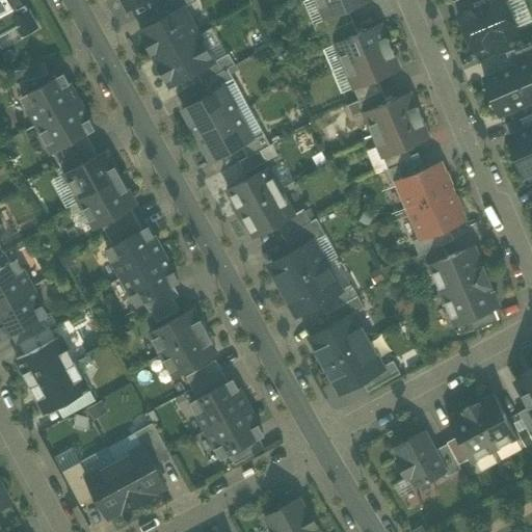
[(20,3),(18,0),(0,0),(0,14),(16,5),(20,3)]
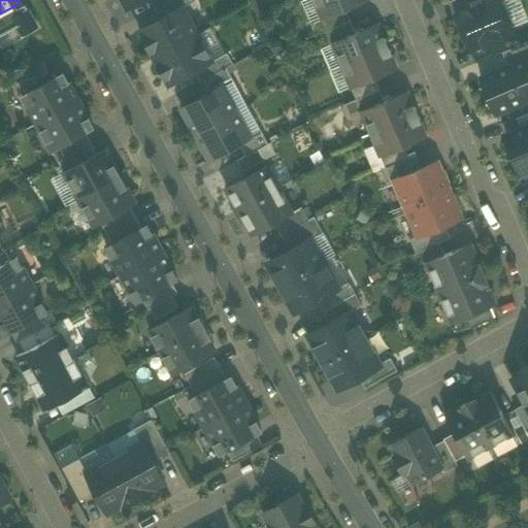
[(122,0),(127,8),(142,0),(122,0)]
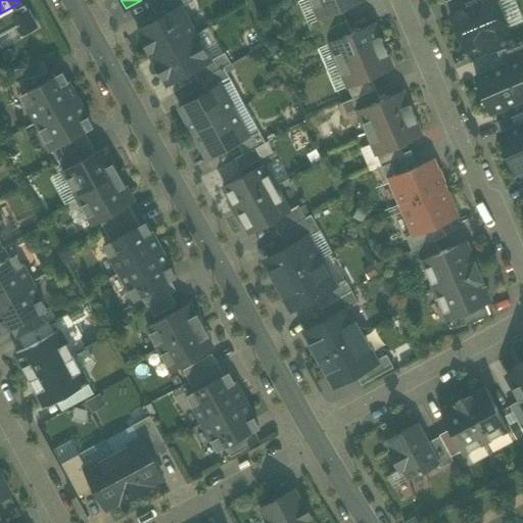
[(192,2),(190,0),(168,0),(153,8),(159,18),(181,7),(181,8),(192,2)]
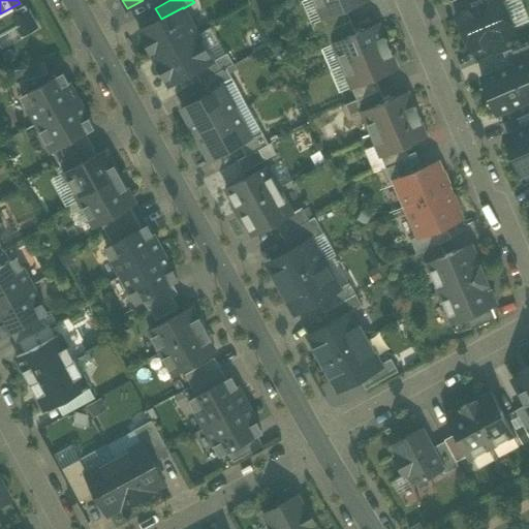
[(314,0),(323,20),(346,9),(368,0),(314,0)]
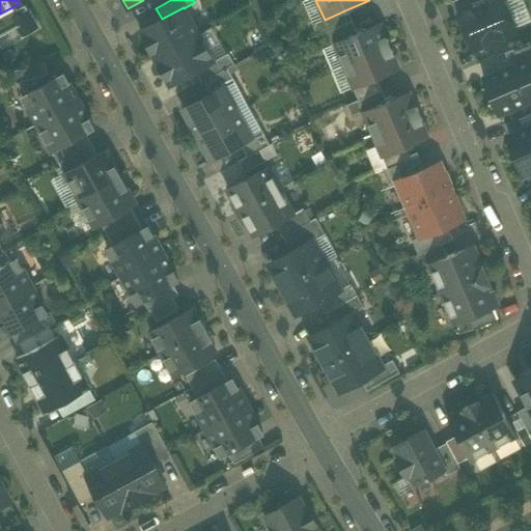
[(457,17),(471,50),(486,44),(487,46),(503,39),(502,36),(518,30),(504,0),(497,0),(488,4),(486,1),(472,7),(473,10),(457,17)]
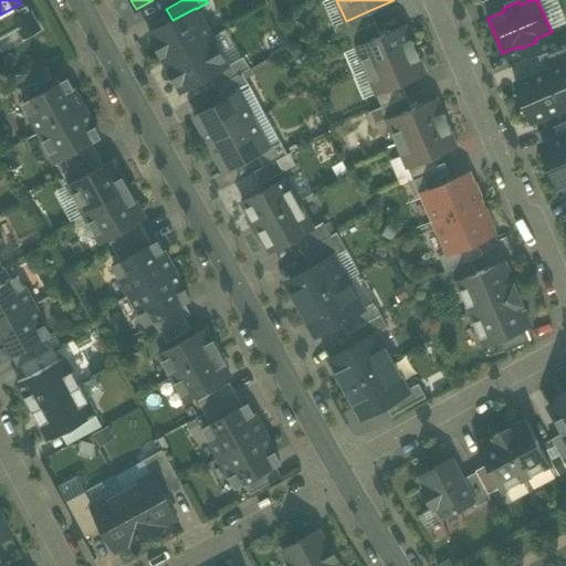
[(0,38),(19,28),(23,38),(40,29),(28,6),(19,10),(17,6),(0,14),(0,38)]
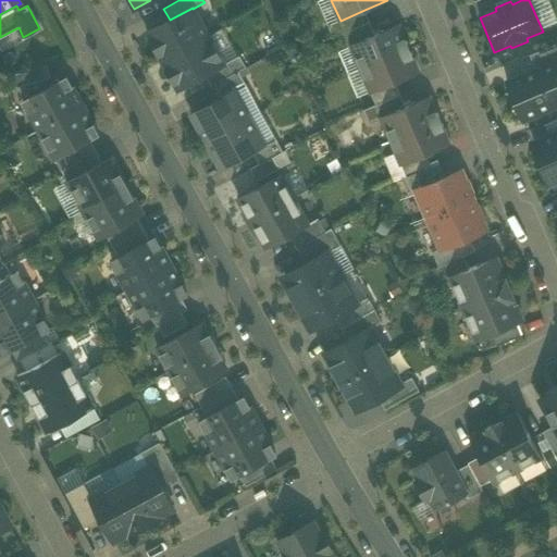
[(147,33),(163,61),(209,36),(193,9),(193,8),(170,20),(147,33)]
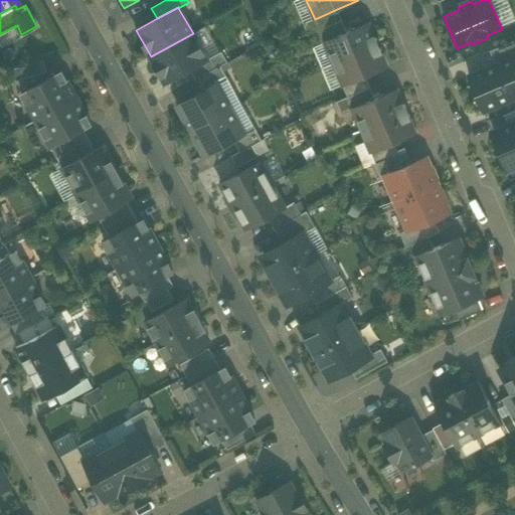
[(308,34),(319,30),(341,20),(337,9),(315,19),(303,23),(308,34)]
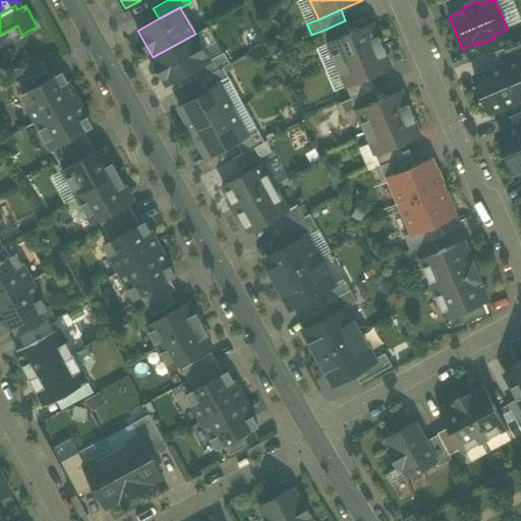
[(350,32),(345,20),(323,31),(328,42),(350,32)]
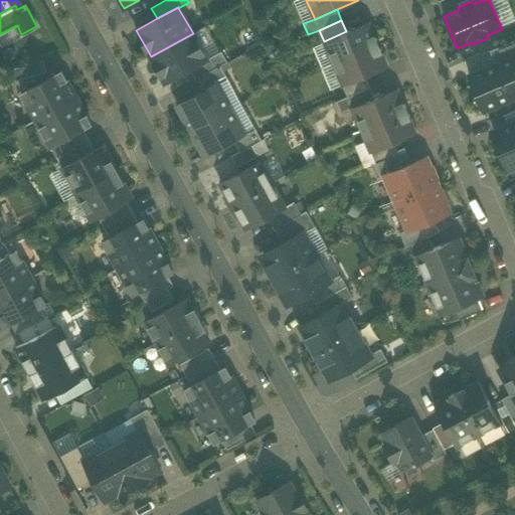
[(324,41),(333,63),(378,44),(375,35),(374,35),(368,22),(346,31),(324,41)]
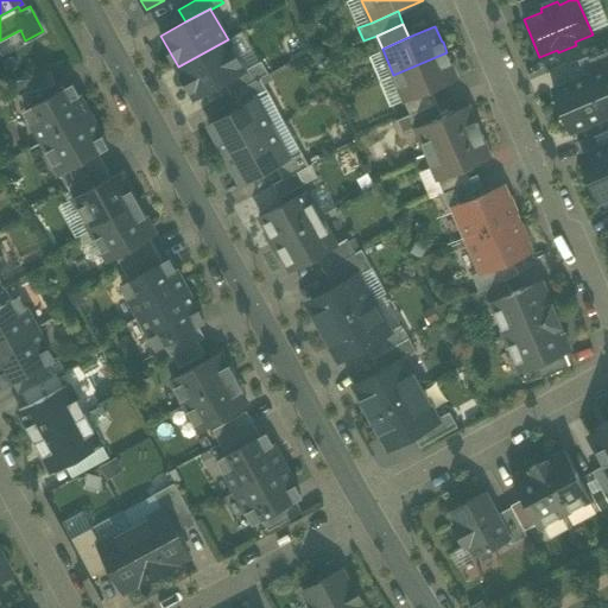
[(0,40),(0,50),(4,56),(26,43),(25,40),(20,30),(0,40)]
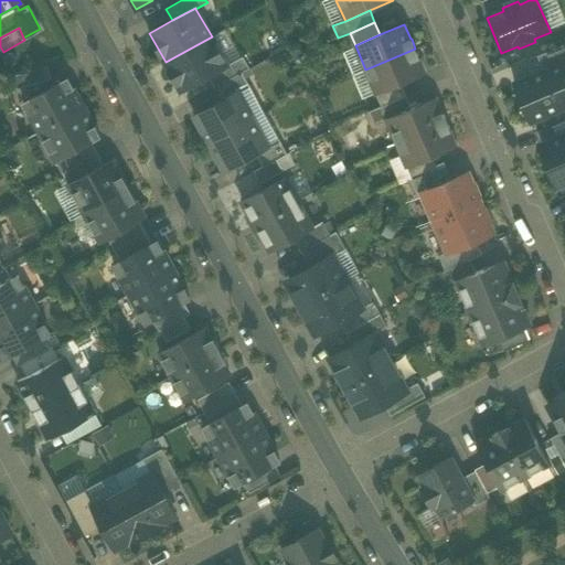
[(227,65),(212,36),(166,62),(181,91),(209,76),(227,65)]
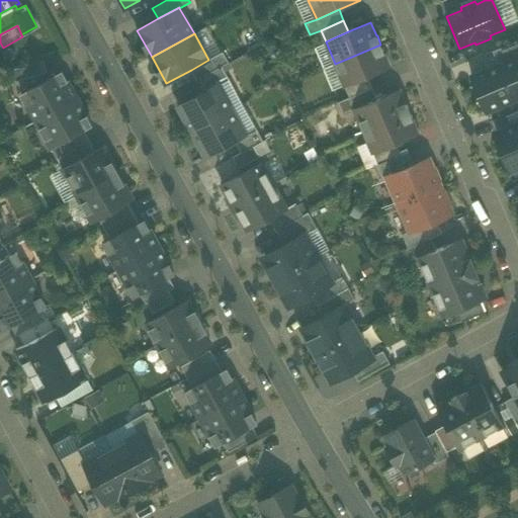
[(517,39),(493,51),(499,66),(516,59),(517,62),(517,39)]
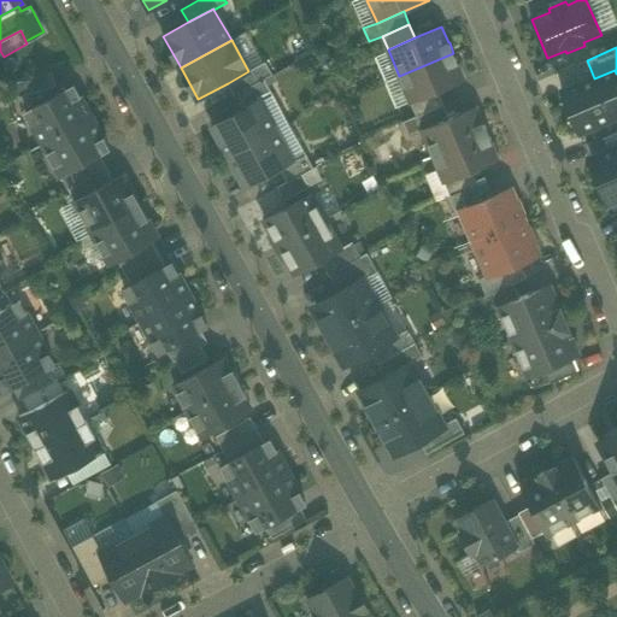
[(458,64),(453,53),(399,76),(411,103),(438,92),(464,80),(457,64),(458,64)]
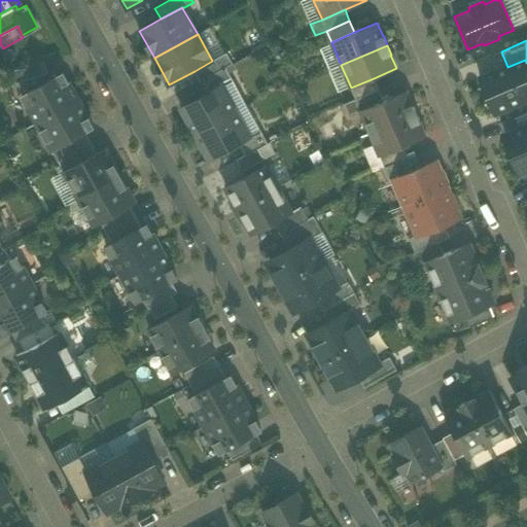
[(200,81),(203,80),(225,68),(233,64),(226,53),(212,61),(195,71),(200,81)]
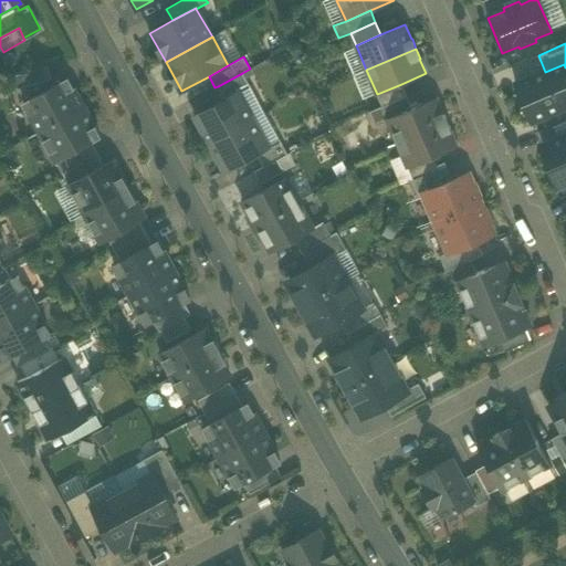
[(515,84),(531,122),(565,106),(565,67),(564,64),(545,72),(515,84)]
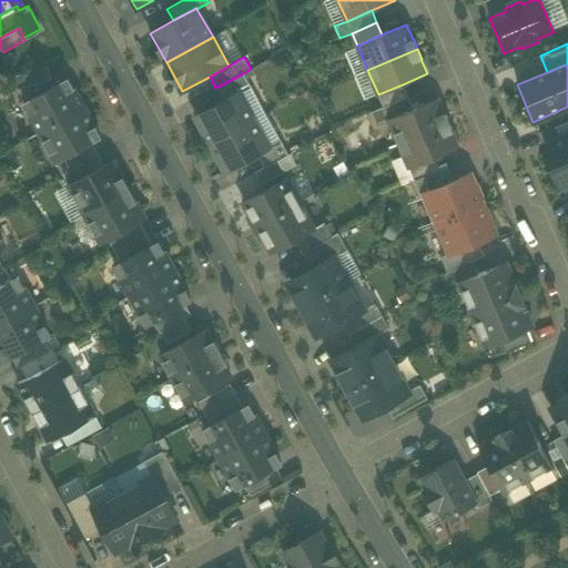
[(9,78),(13,90),(52,80),(48,67),(9,78)]
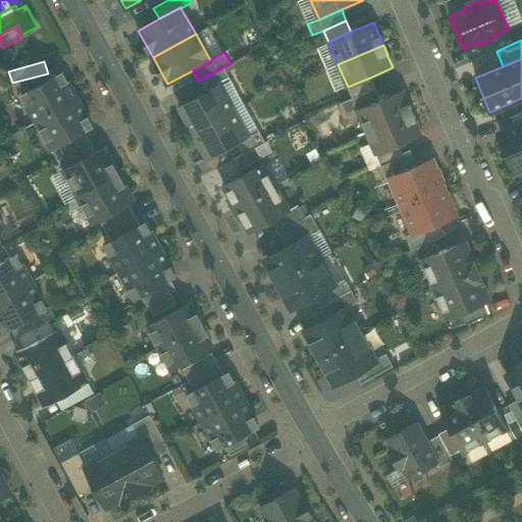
[(229,79),(223,67),(201,80),(208,92),(219,86),(218,85),(229,79)]
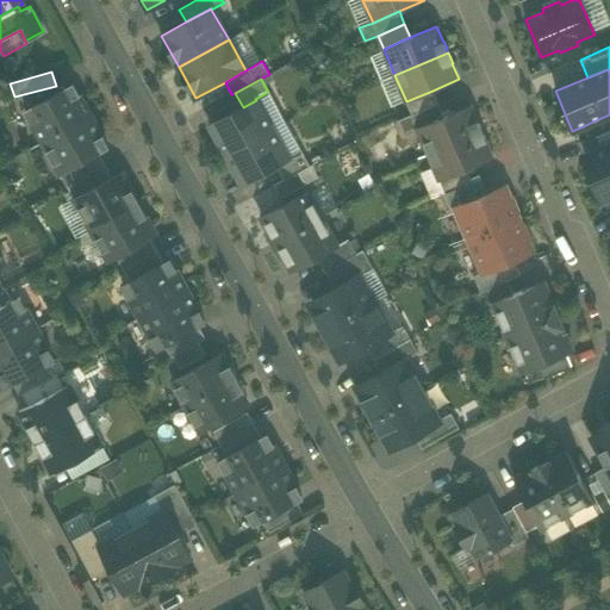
[(25,111),(43,142),(91,116),(73,85),(25,111)]
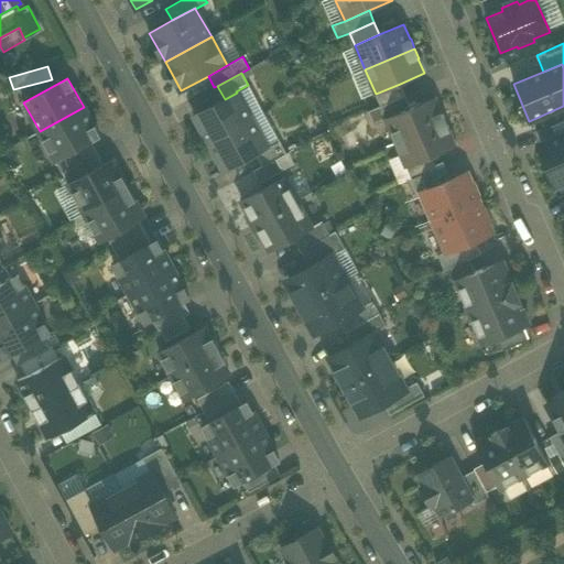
[(376,94),(380,106),(404,96),(400,84),(376,94)]
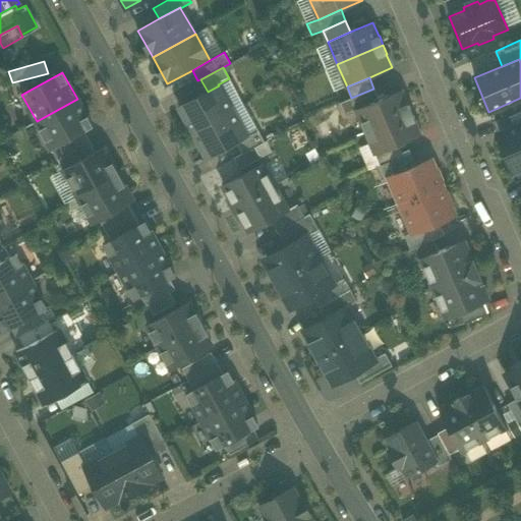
[(180,107),(193,132),(233,110),(219,85),(208,92),(180,107)]
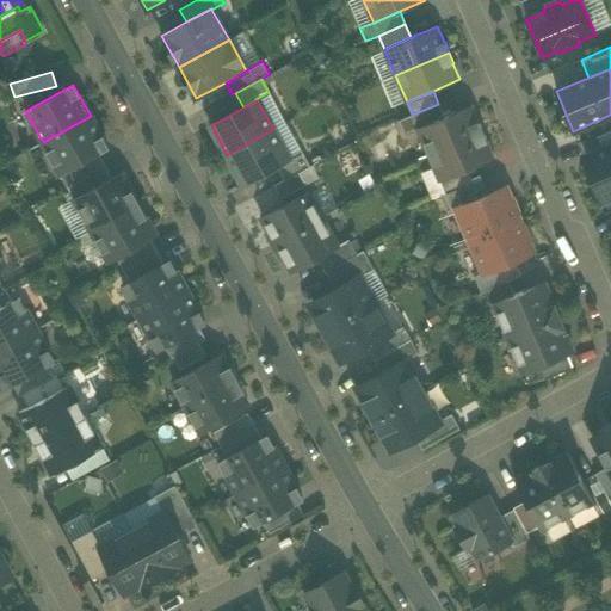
[(444,117),(438,104),(412,115),(399,121),(405,134),(418,128),(444,117)]
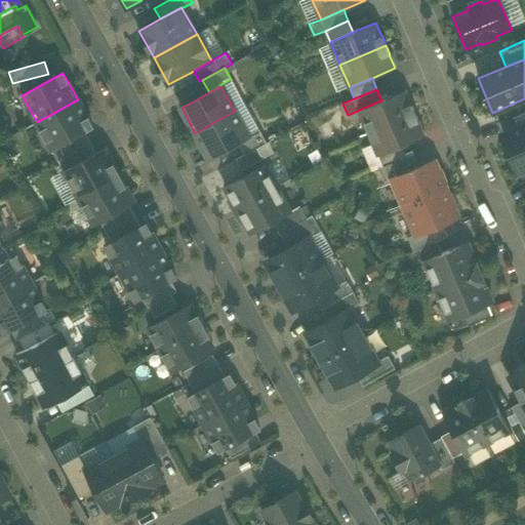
[(359,110),(369,132),(415,113),(411,105),(410,105),(404,90),(381,101),(359,110)]
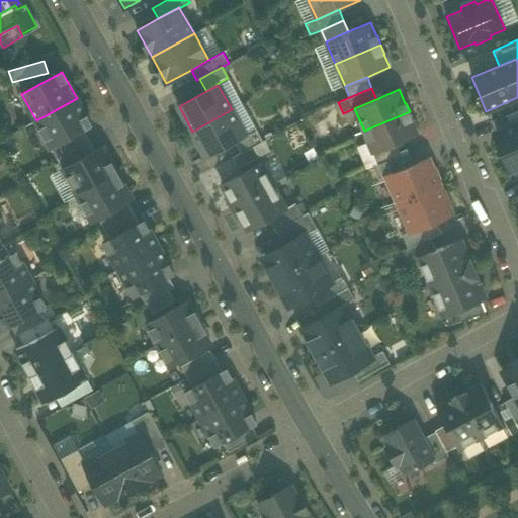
[(92,124),(77,98),(36,120),(51,148),(83,130),(92,124)]
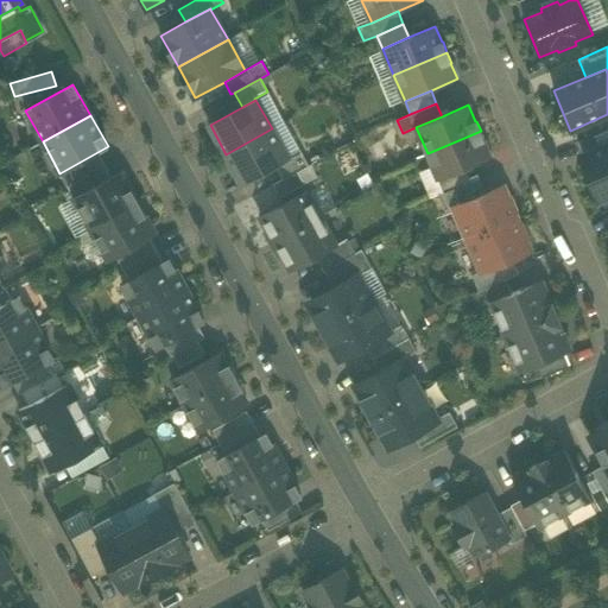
[(287,158),(272,128),(226,154),(242,183),(274,165),(287,158)]
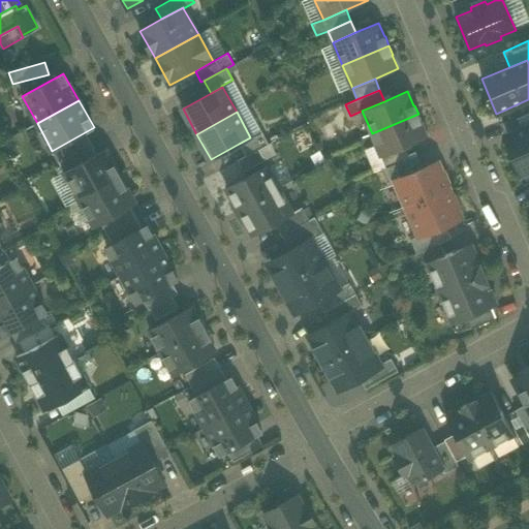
[(528,113),(518,118),(523,129),(528,126),(528,113)]
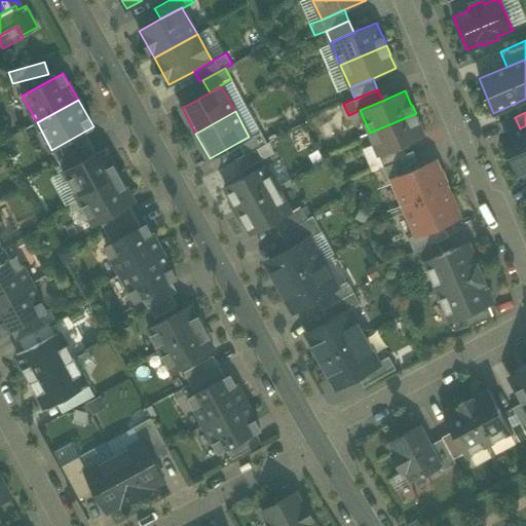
[(419,121),(416,113),(370,133),(379,155),(402,146),(424,136),(418,122),(419,121)]
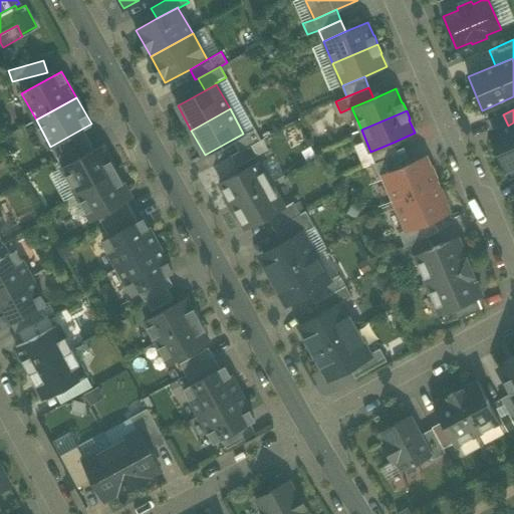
[(513,122),(508,125),(498,130),(499,135),(494,138),(507,169),(513,166),(513,122)]
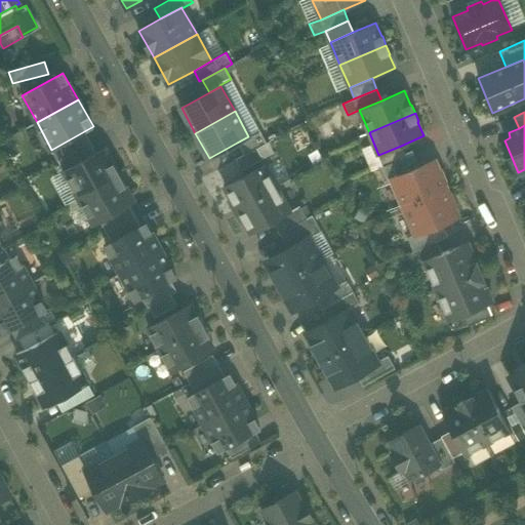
[(51,150),(57,160),(90,143),(84,131),(51,150)]
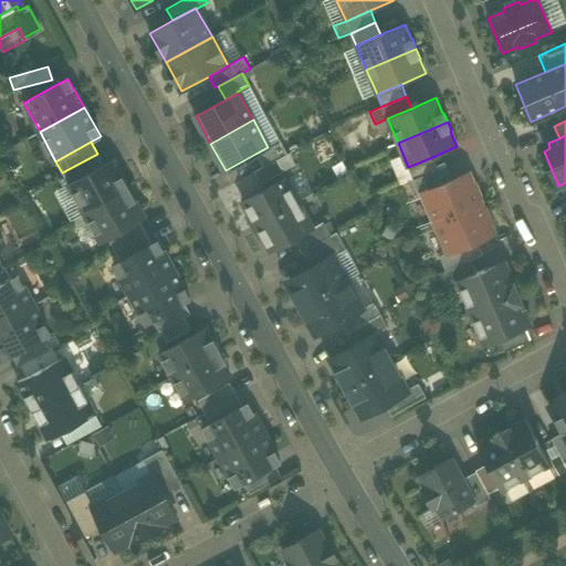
[(255,154),(263,167),(278,159),(287,154),(281,142),(269,148),(268,147),(255,154)]
